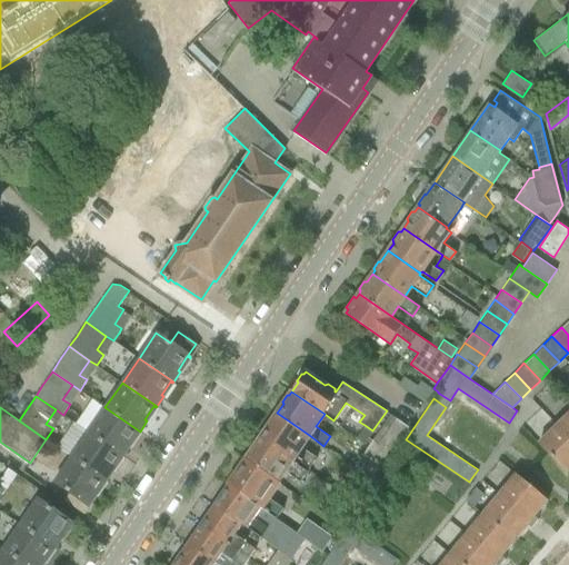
[(105,407),(88,432),(122,456),(130,446),(128,444),(137,430),(139,432),(140,432),(105,407)]
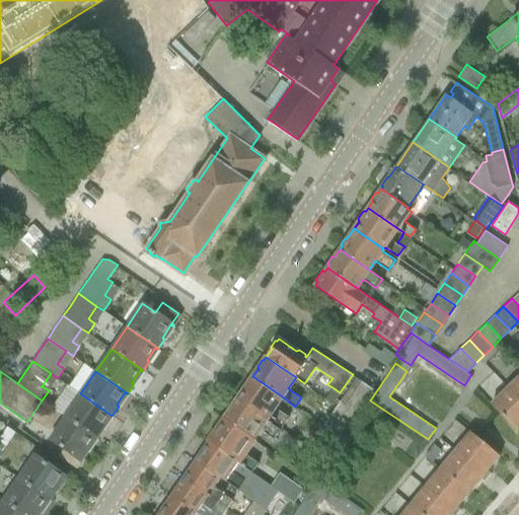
[(518,374),(490,402),(516,430),(518,427),(518,374)]
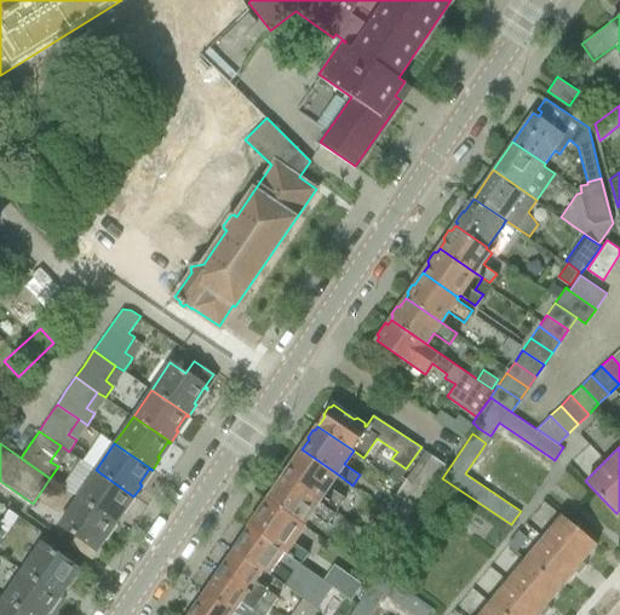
[(286,472),(285,475),(320,499),(321,496),(338,507),(345,496),(329,486),(329,484),(334,478),(337,475),(337,473),(302,449),(299,454),(296,453),(291,460),(292,464),(286,472)]
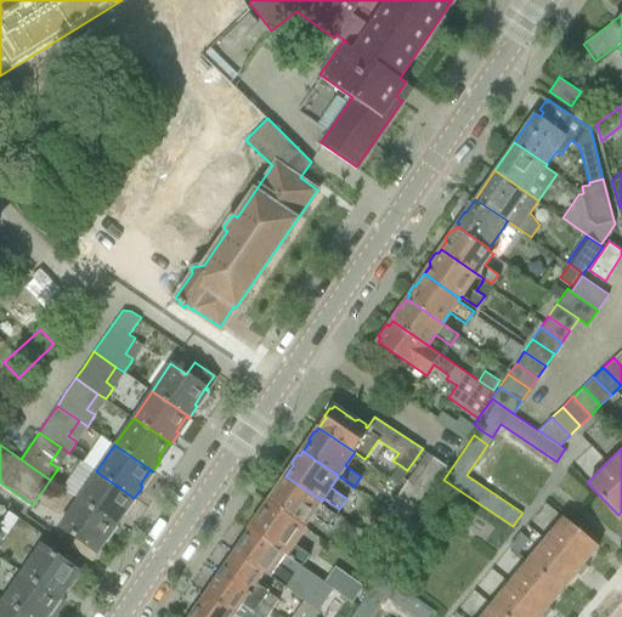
[(425,451),(407,480),(413,484),(427,492),(446,464),(445,464),(440,460),(433,456),(425,451)]
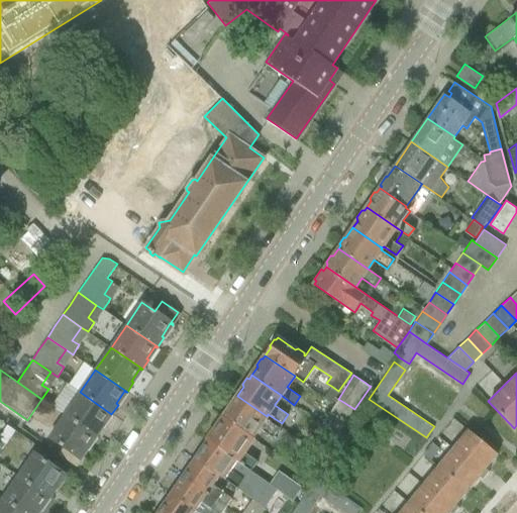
[(331,386),(324,397),(331,402),(338,391),(331,386)]
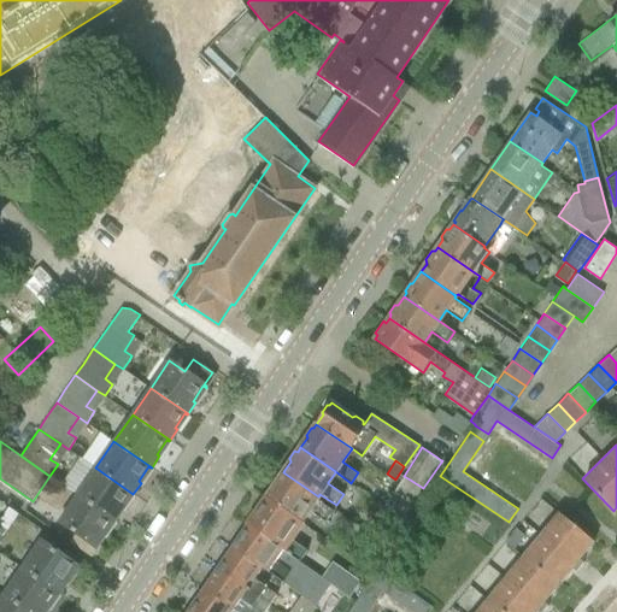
[(95,468),(77,494),(115,521),(123,510),(119,507),(130,493),(133,494),(95,468)]
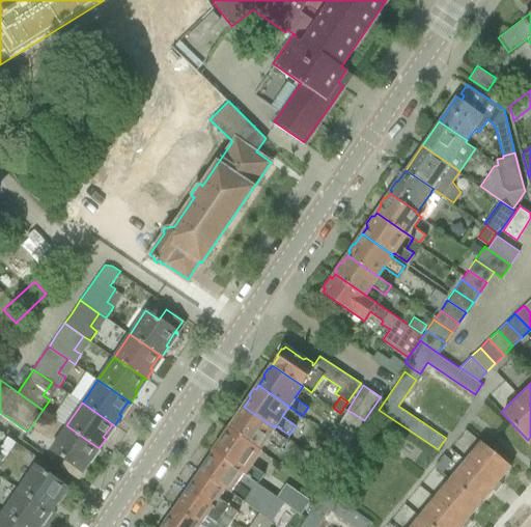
[(280,448),(286,439),(273,430),(274,427),(244,407),(238,416),(234,416),(230,422),(231,425),(229,427),(259,448),(267,439),(280,448)]
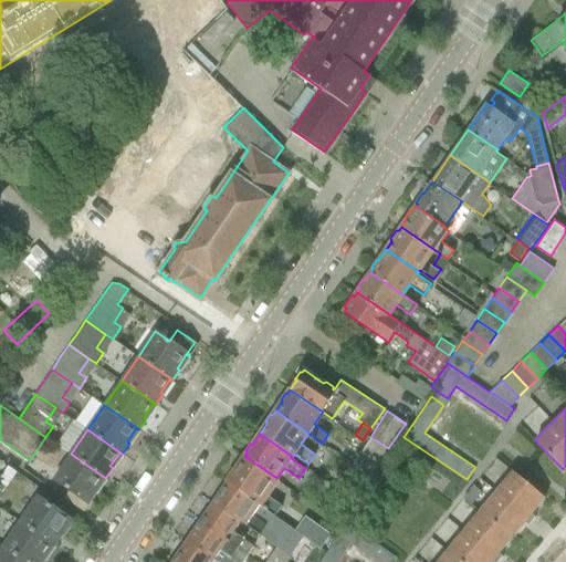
[(370,437),(352,464),(359,468),(369,476),(388,448),(376,440),(370,437)]
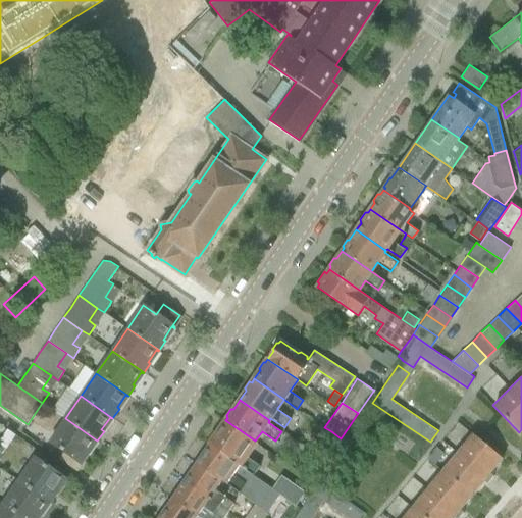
[(97,441),(65,418),(49,442),(82,463),(88,454),(86,453),(95,439),(97,442),(97,441)]
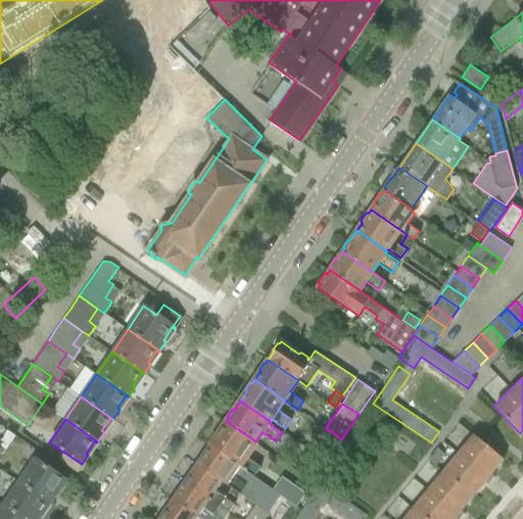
[(254,445),(253,444),(255,441),(226,421),(224,425),(223,427),(220,426),(214,434),(215,437),(209,445),(253,475),(260,465),(247,456),(254,445)]
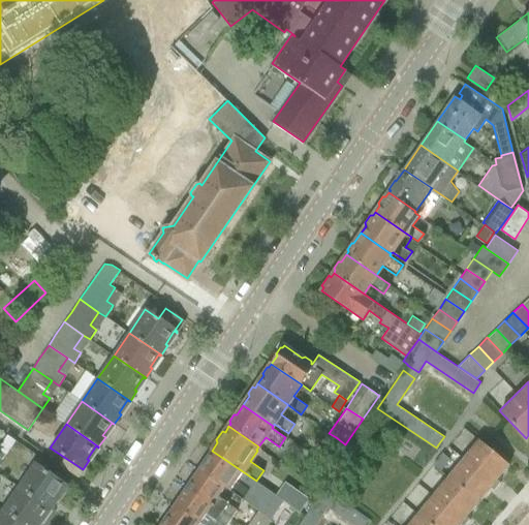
[(336,437),(320,459),(331,466),(345,444),(336,437)]
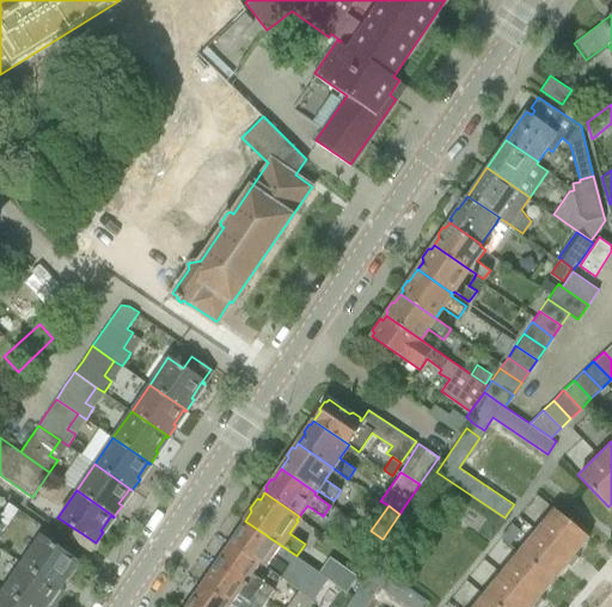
[(554,507),(519,549),(554,577),(567,563),(570,565),(579,556),(574,553),(588,535),(554,507)]
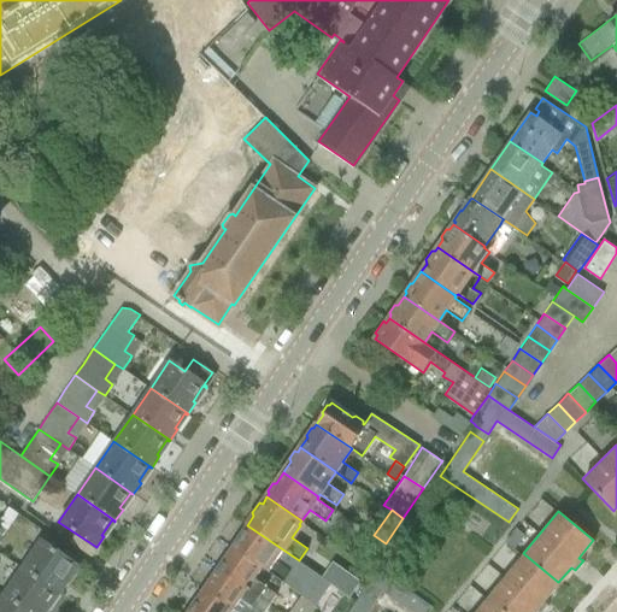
[(331,582),(299,560),(247,525),(231,548),(262,569),(263,568),(301,594),(316,604),(331,582)]
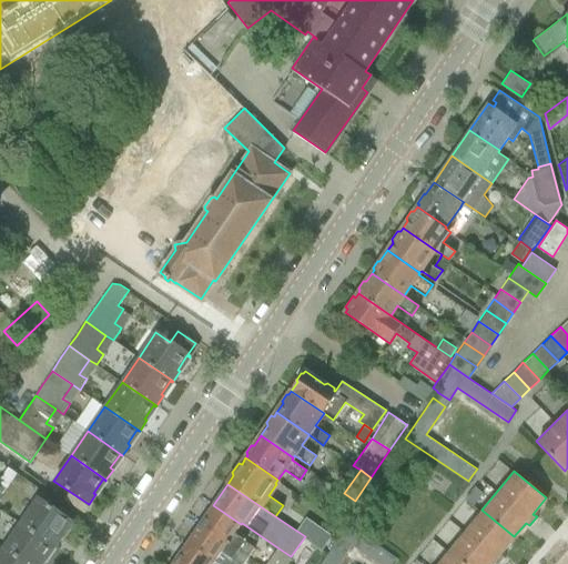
[(37,497),(20,522),(56,546),(61,536),(60,535),(69,521),(71,523),(72,522),(37,497)]
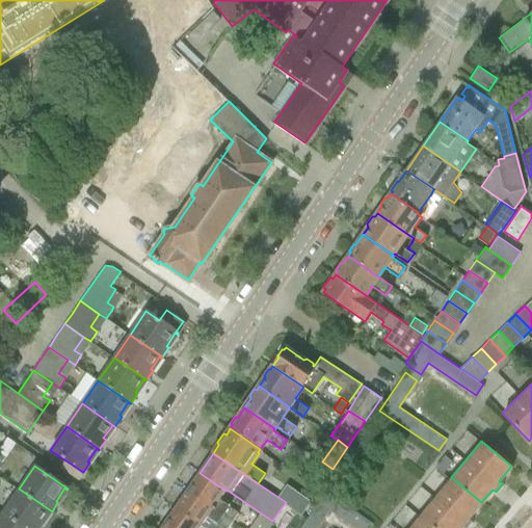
[(200,473),(188,490),(233,521),(238,512),(219,499),(225,491),(200,473)]
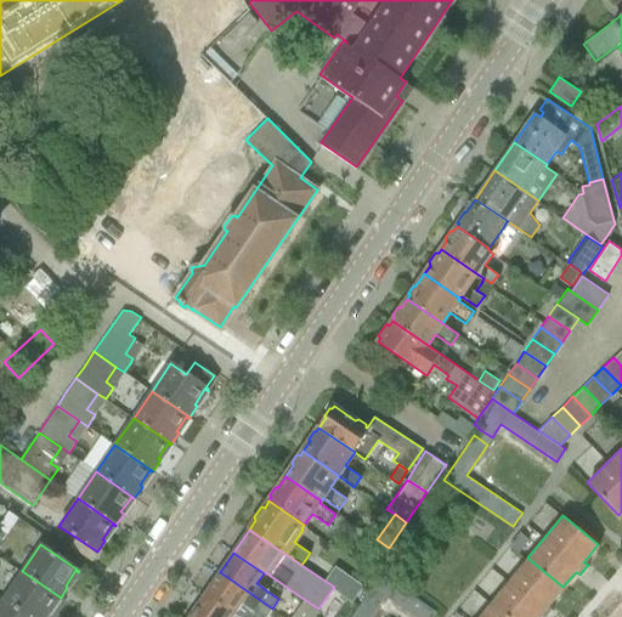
[(527,558),(492,600),(512,616),(537,616),(539,615),(542,616),(544,616),(552,609),(548,605),(563,587),(527,558)]
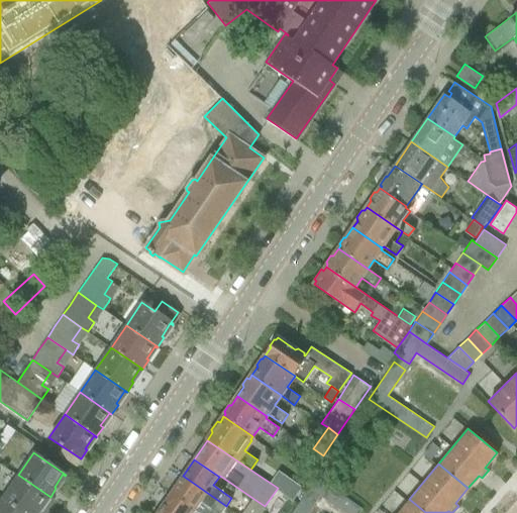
[(18,475),(3,497),(25,512),(38,512),(40,510),(38,509),(47,497),(49,498),(50,497),(18,475)]
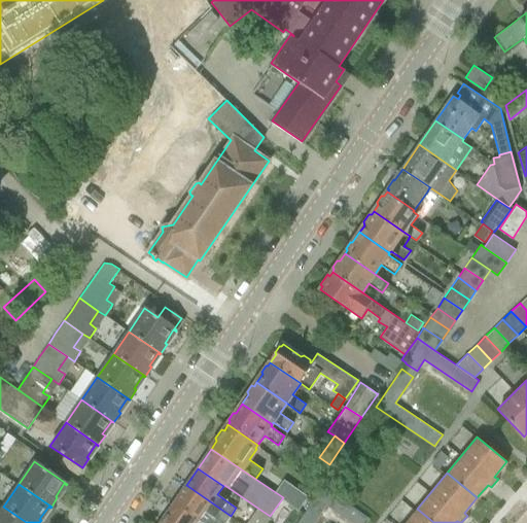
[(224,522),(231,516),(186,485),(174,502),(204,522),(224,522)]
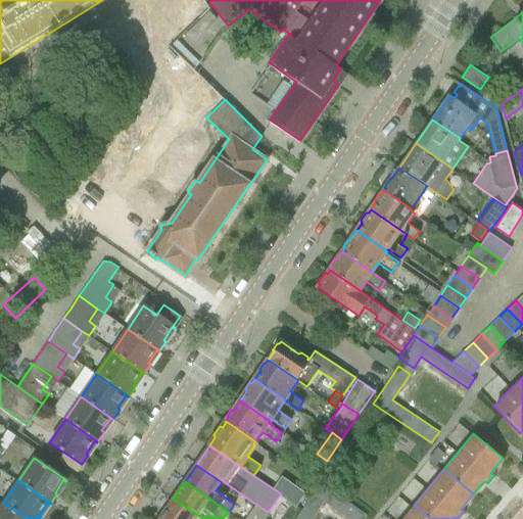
[(277,491),(290,500),(297,489),(284,481),(277,491)]
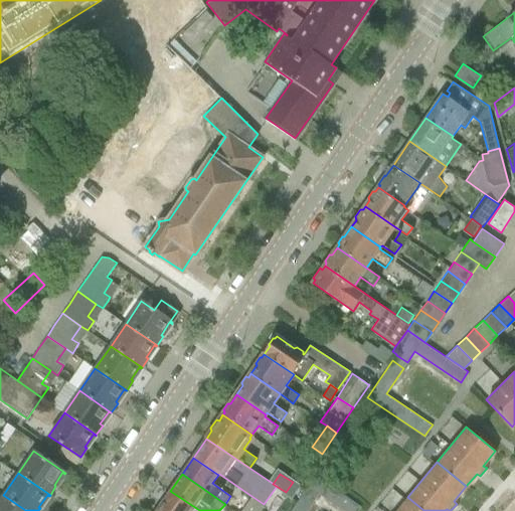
[(315,474),(289,510),(305,510),(319,492),(326,481),(315,474)]
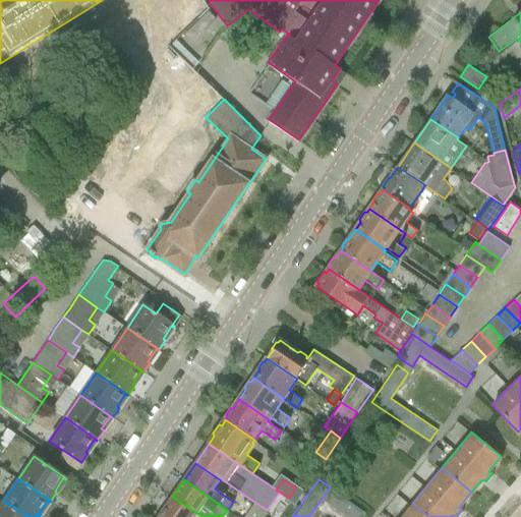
[(336,492),(329,503),(349,516),(360,516),(365,511),(336,492)]
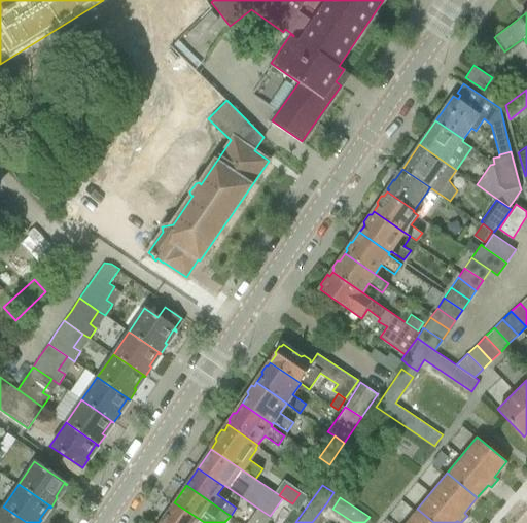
[(170,522),(204,522),(174,502),(164,519),(170,522)]
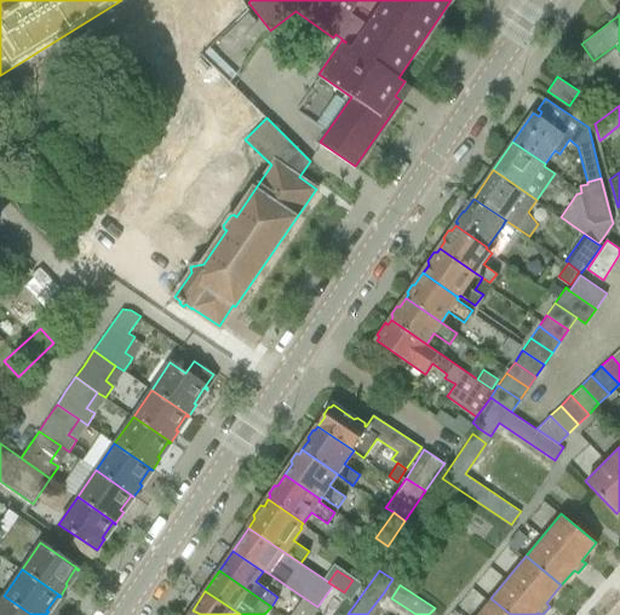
[(30,614),(4,596),(0,601),(0,614),(30,614)]
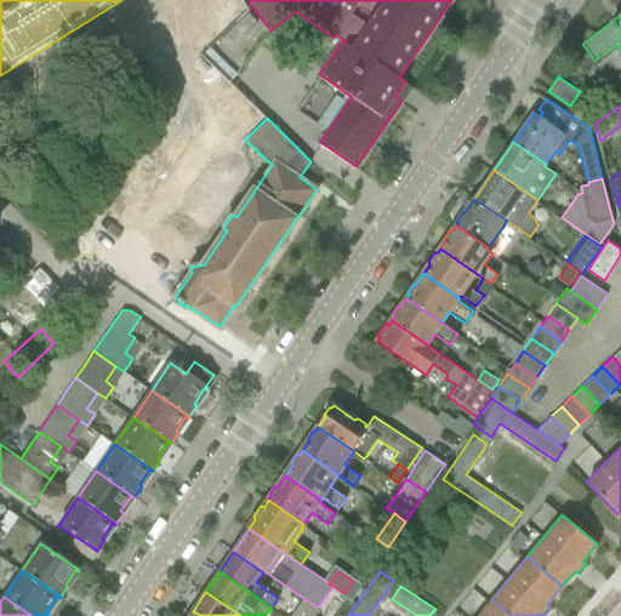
[(303,598),(290,615),(312,615),(318,608),(303,598)]
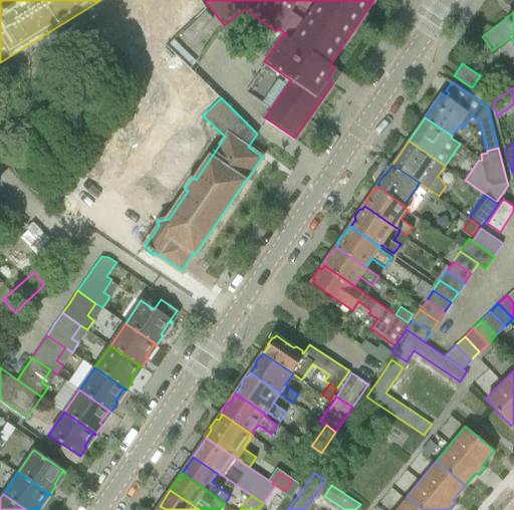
[(423,509),(407,496),(396,509),(423,509)]
